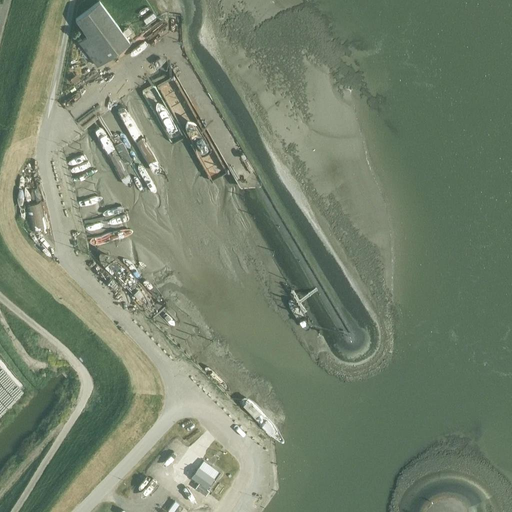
[(132,33),(130,30),(128,27),(123,31),(122,31),(99,1),(75,19),(87,36),(80,41),(79,42),(97,66),(98,68),(100,66),(109,59),(110,58),(114,55),(131,44),(130,41),(126,37),(132,33)]
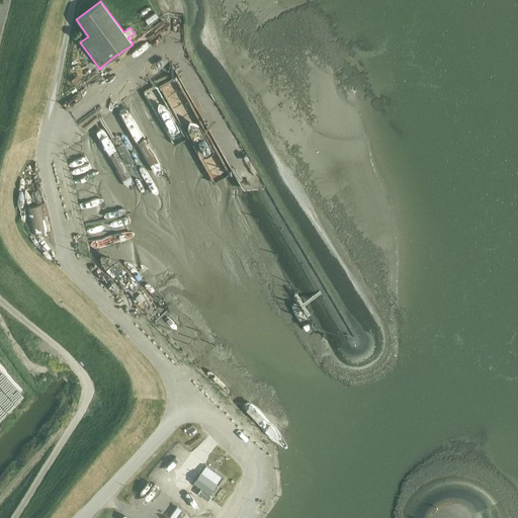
[(172,76),(157,84),(213,182),(230,173),(172,76)]
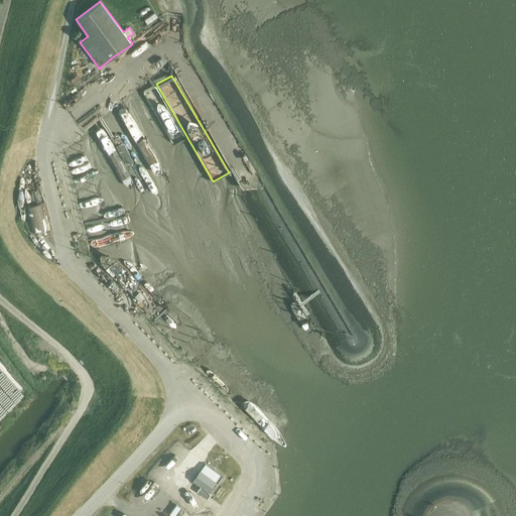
[(186,138),(153,84),(142,90),(172,145),(186,138)]
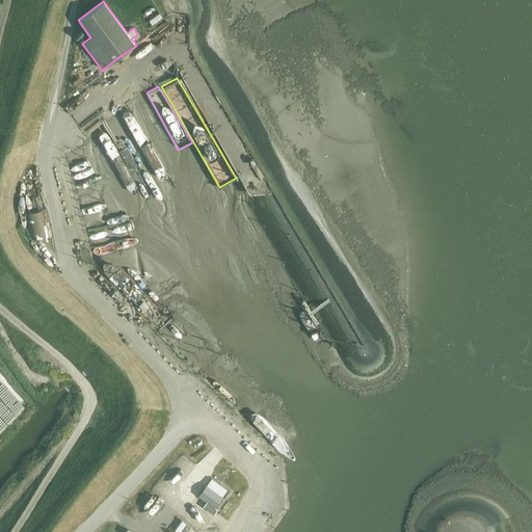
[(92,114),(82,121),(85,126),(96,121),(92,114)]
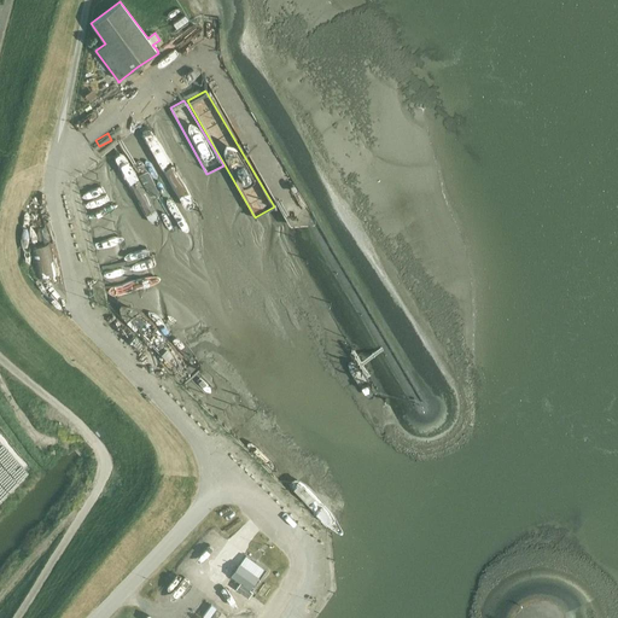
[(24,219),(19,240),(33,243),(35,232),(30,231),(33,220),(24,219)]
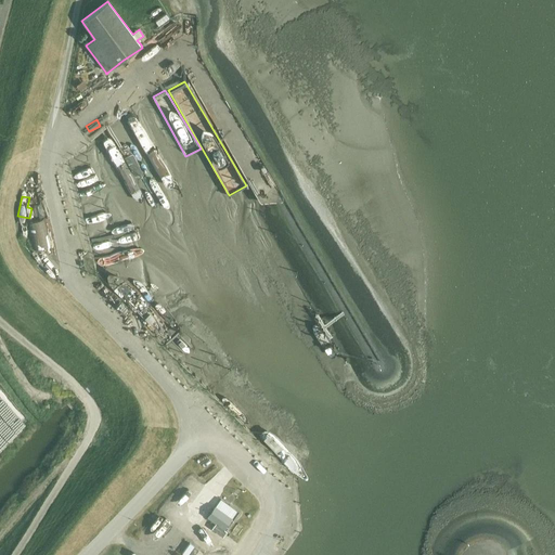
[(36,220),(27,222),(28,228),(34,249),(49,245),(43,218),(36,220)]
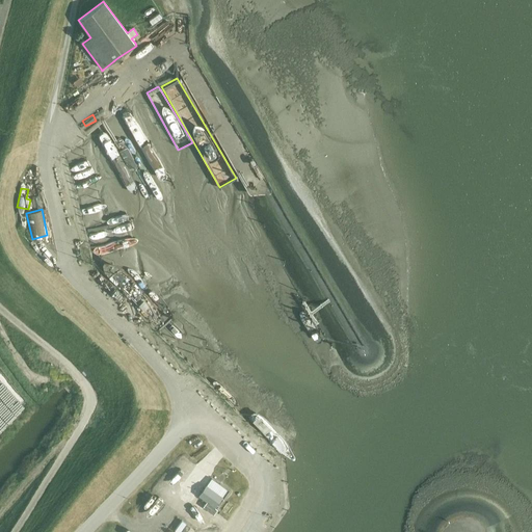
[(130,250),(94,264),(153,328),(169,293),(130,250)]
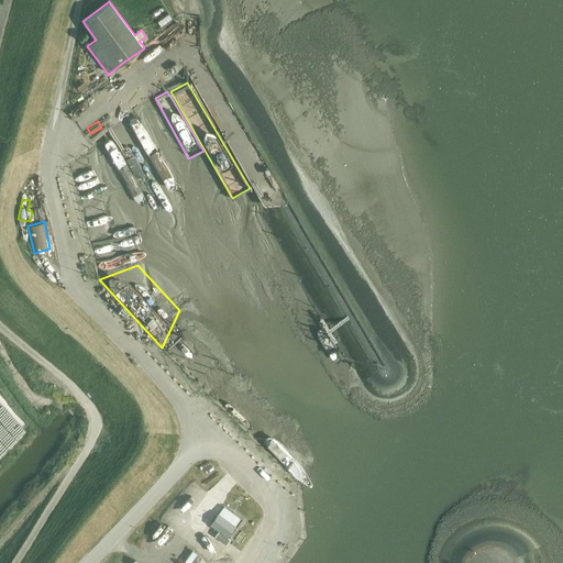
[(9,415),(4,419),(18,431),(22,426),(9,415)]
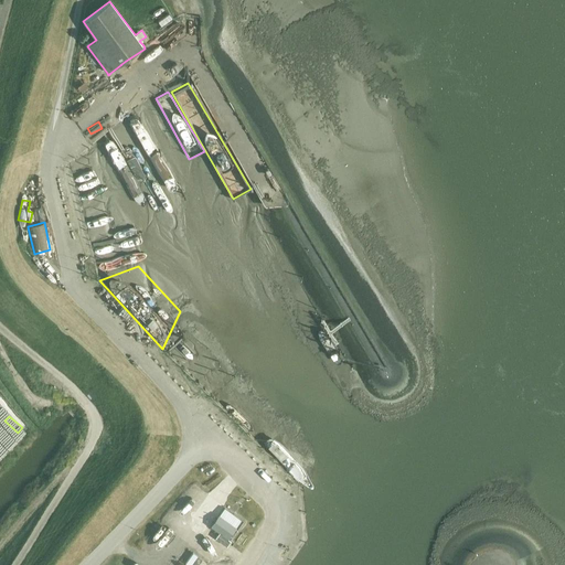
[(216,519),(211,526),(220,532),(217,535),(215,537),(222,542),(226,546),(228,543),(231,541),(227,539),(230,535),(234,530),(235,528),(236,528),(238,523),(241,520),(234,514),(230,511),(224,508),(220,515),(219,515),(216,519)]
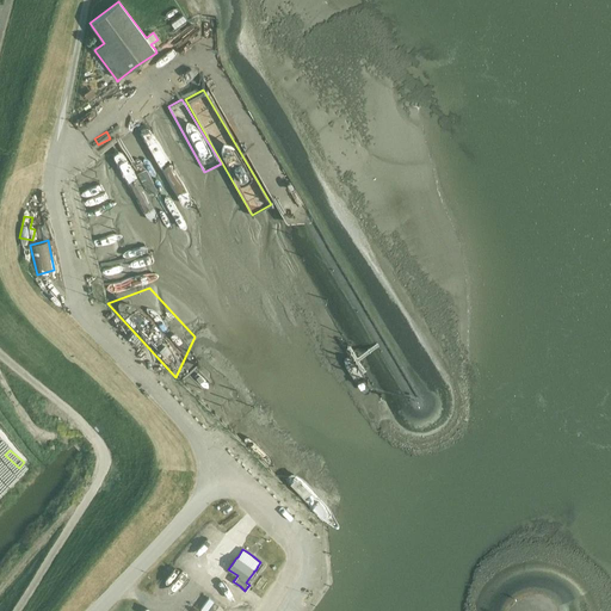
[(217,610),(222,604),(211,598),(203,610),(217,610)]
